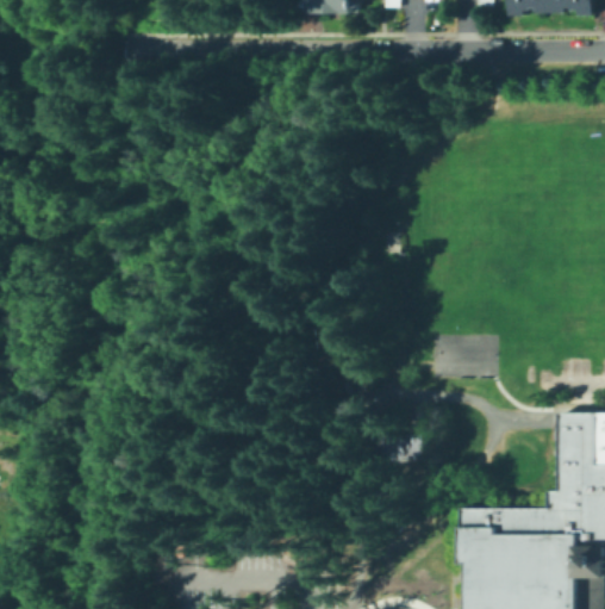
[(361,0),(361,6),(355,6),(354,12),(310,11),(310,0),(361,0)]
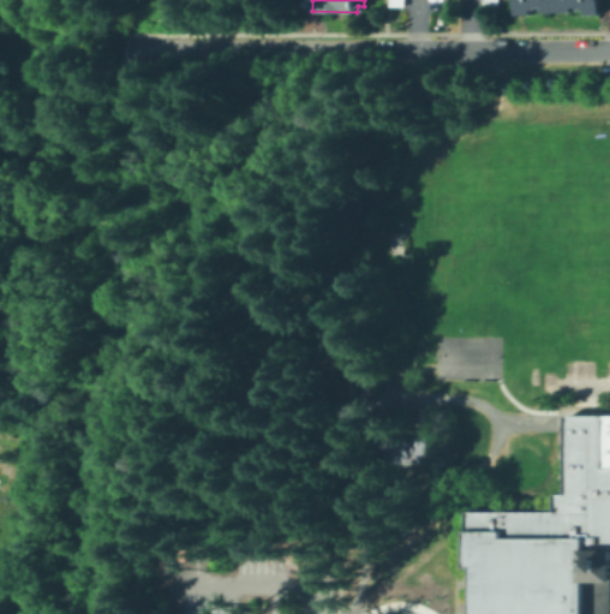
[(600,0),(600,15),(584,16),(584,10),(578,10),(576,7),(570,7),(572,12),(542,12),(542,11),(530,11),(528,16),(513,16),(513,0),(600,0)]
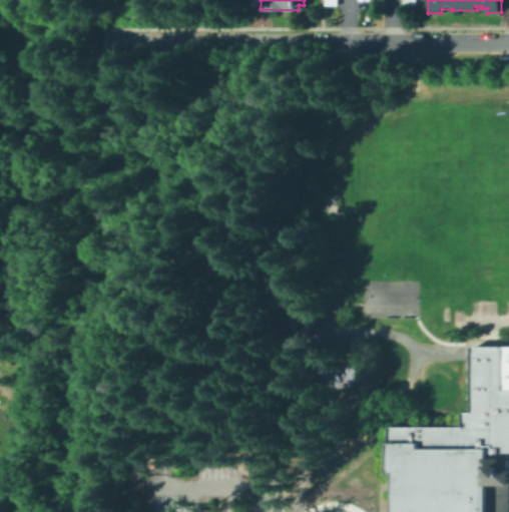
[(362,316),(361,281),(415,281),(416,316),(362,316)]
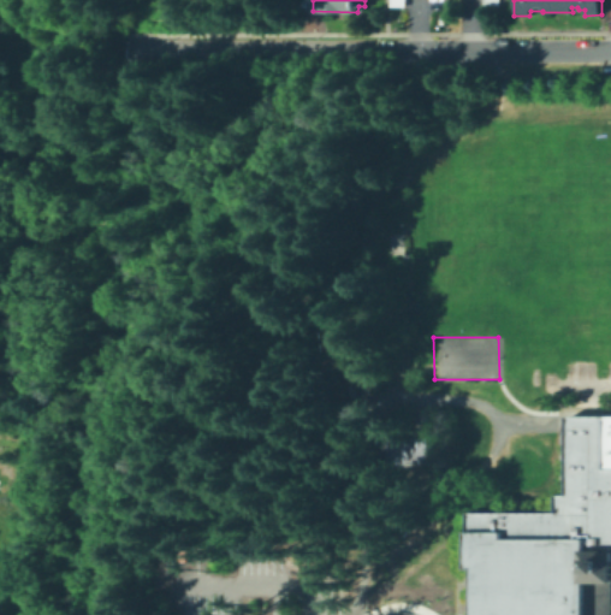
[(473,614),(473,567),(468,567),(468,514),(555,513),(555,496),(564,496),(564,415),(610,415),(610,583),(610,614),(473,614)]
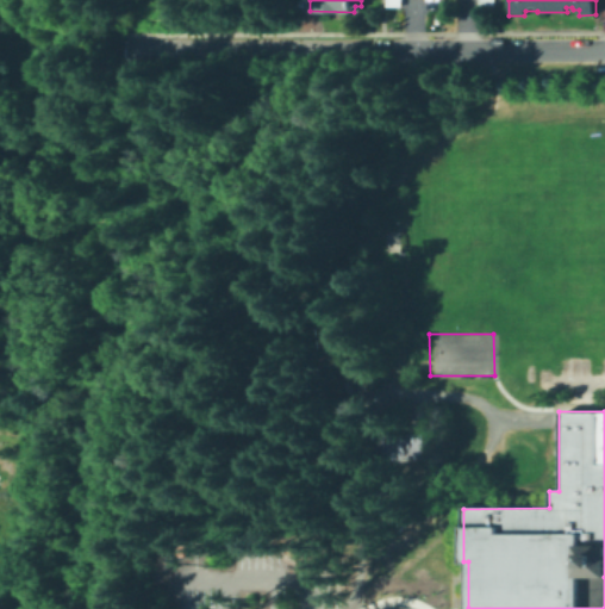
[(381,459),(380,435),(420,434),(422,458),(381,459)]
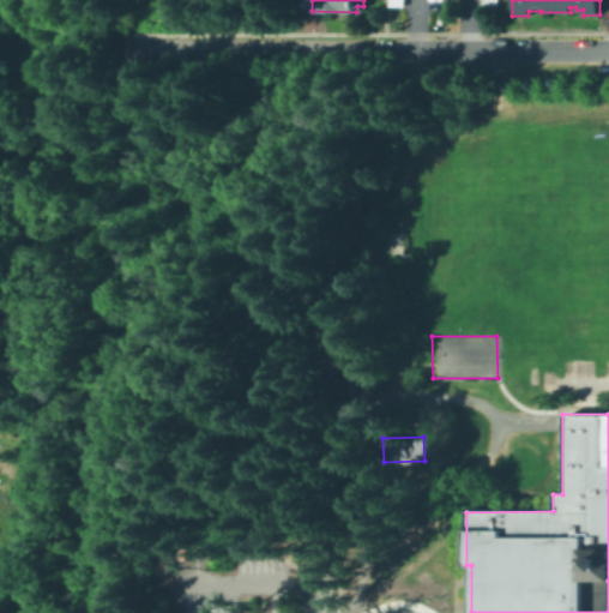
All buildings are outlined.
